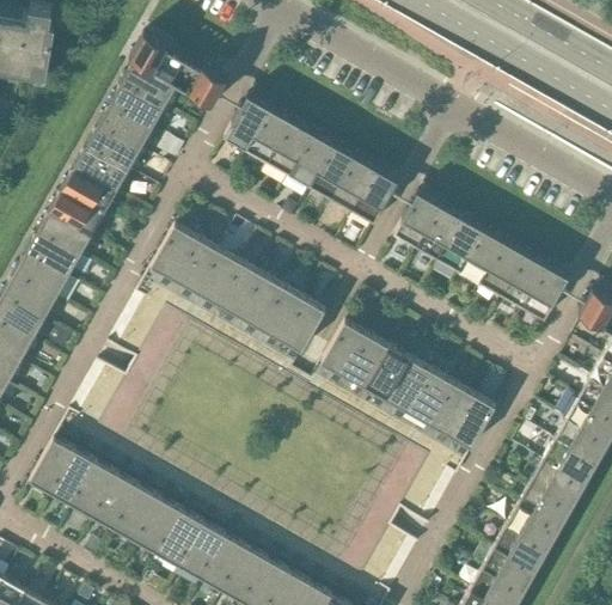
[(0,69),(47,78),(56,26),(50,25),(53,12),(30,10),(29,23),(0,18),(0,69)]
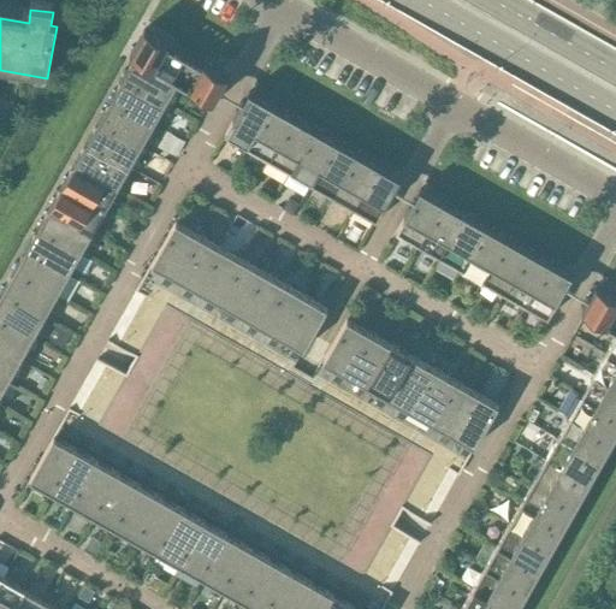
[(167,53),(170,51),(144,36),(130,61),(135,65),(135,64),(158,77),(171,54),(167,53)]
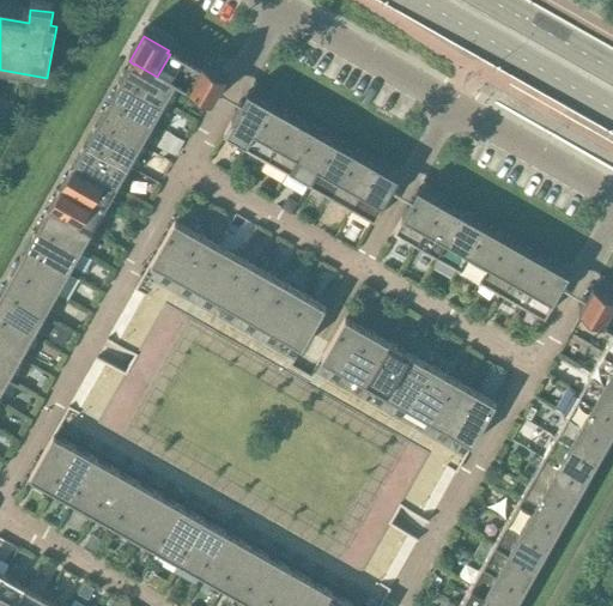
[(170,54),(157,77),(177,88),(176,89),(183,94),(196,70),(170,54)]
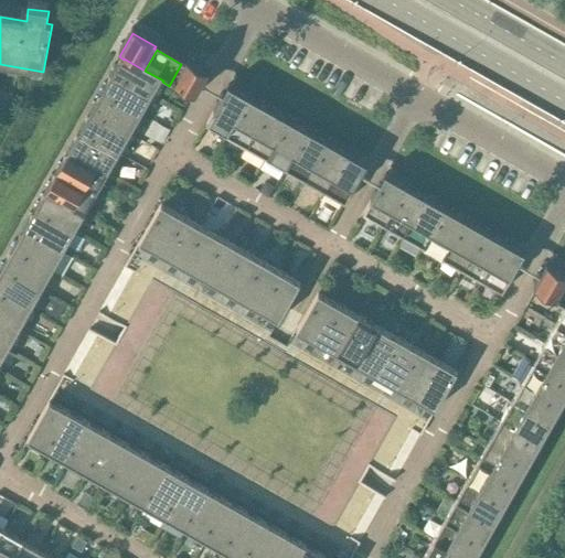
[(151,100),(162,82),(163,81),(145,71),(124,58),(124,60),(113,78),(151,100)]
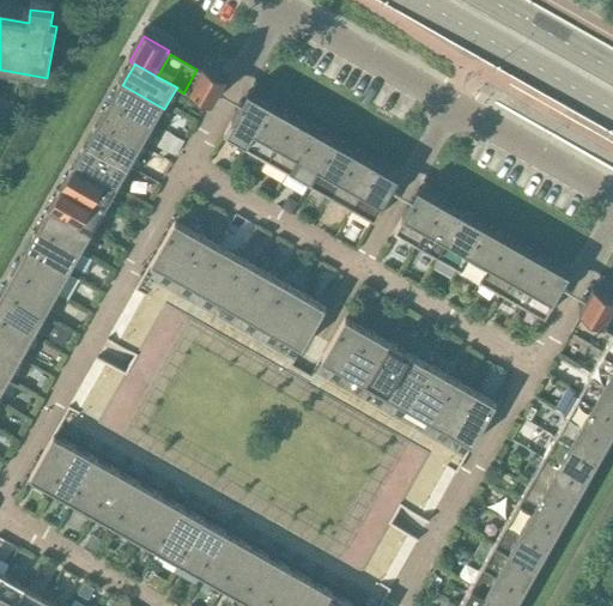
[(226,83),(202,70),(200,72),(196,70),(183,94),(212,109),(226,83)]
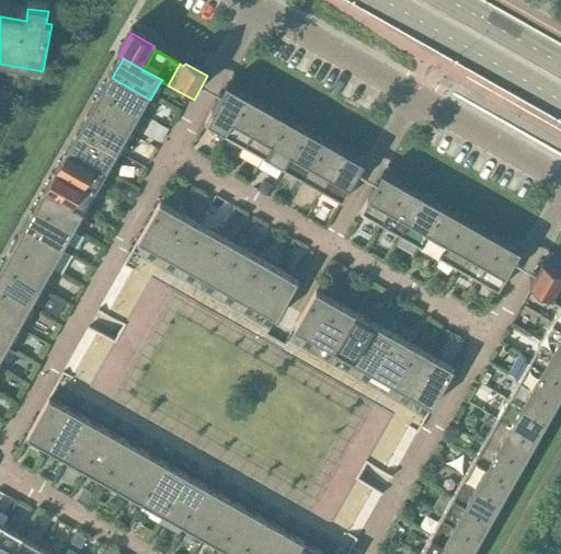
[(101,97),(139,119),(150,100),(112,78),(101,97)]
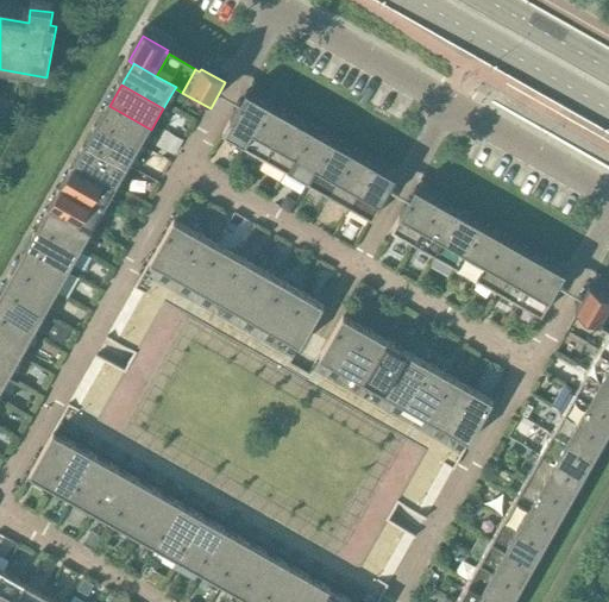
[(246,98),(240,107),(223,140),(245,152),(269,111),(246,98)]
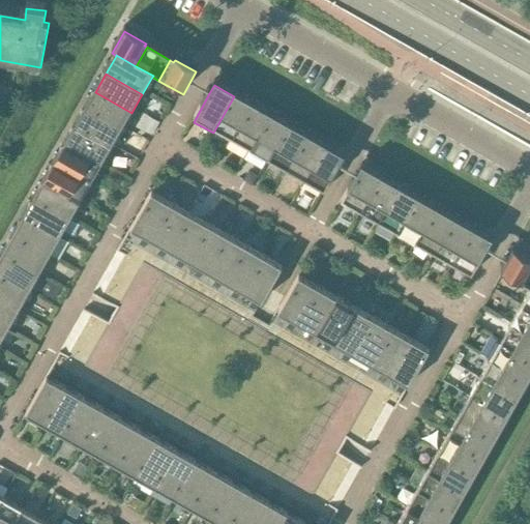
[(85,110),(121,131),(131,113),(95,92),(85,110)]
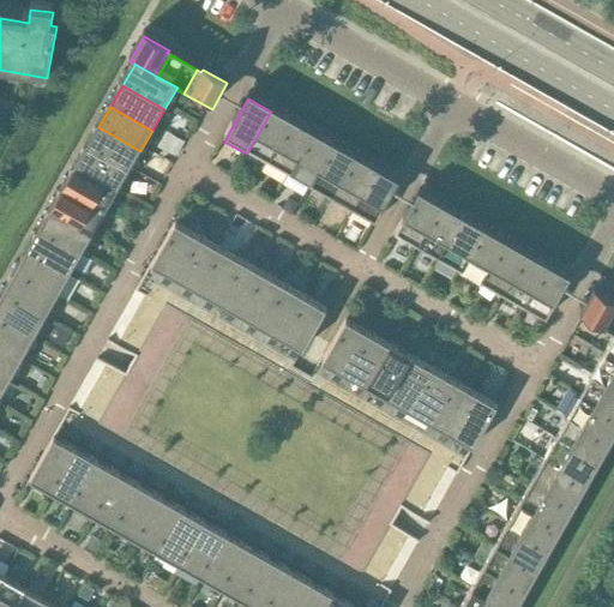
[(268,166),(292,124),(271,112),(247,154),(268,166)]
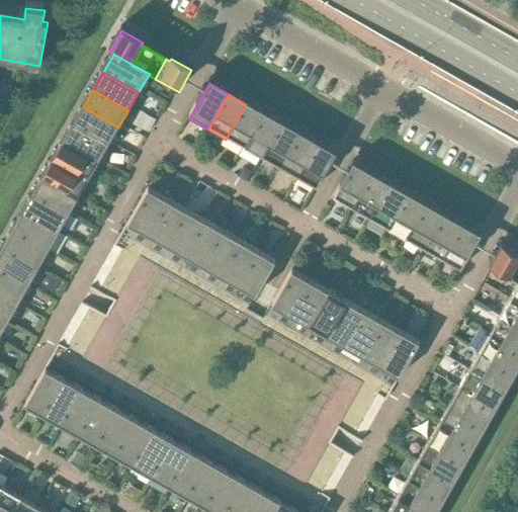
[(246,104),(226,140),(244,150),(264,114),(246,104)]
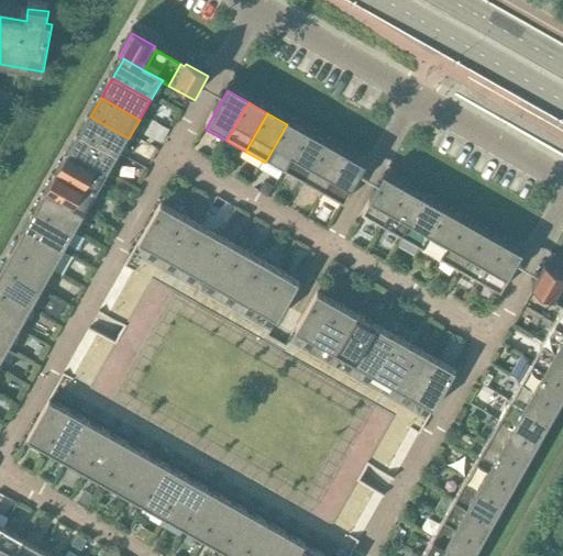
[(129,139),(90,117),(79,136),(118,158),(129,139)]
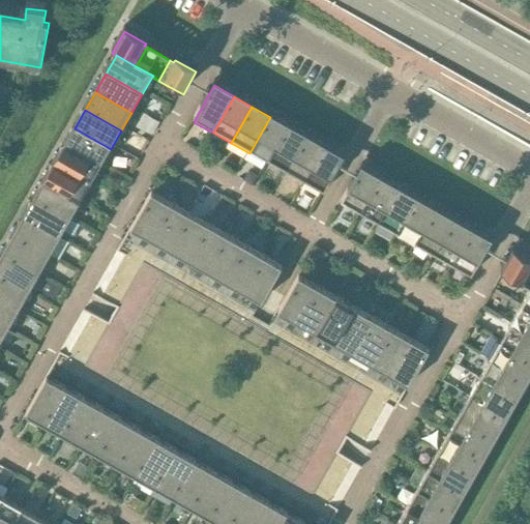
[(270,117),(249,153),(268,164),(289,127),(270,117)]
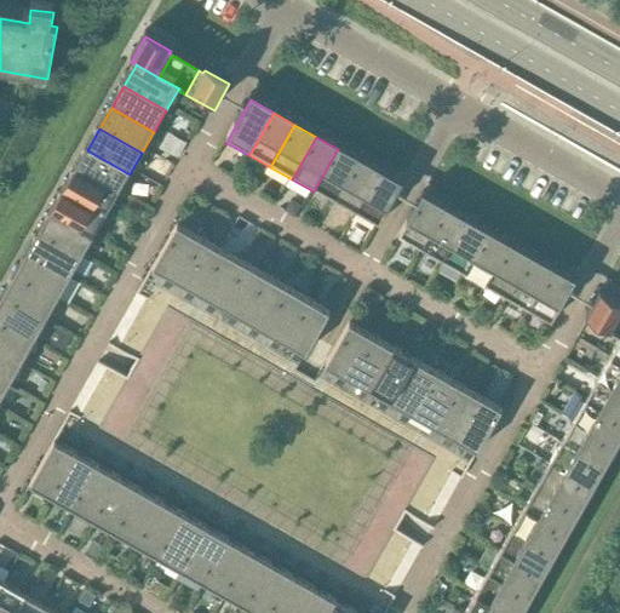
[(173,142),(165,156),(179,165),(188,150),(173,142)]
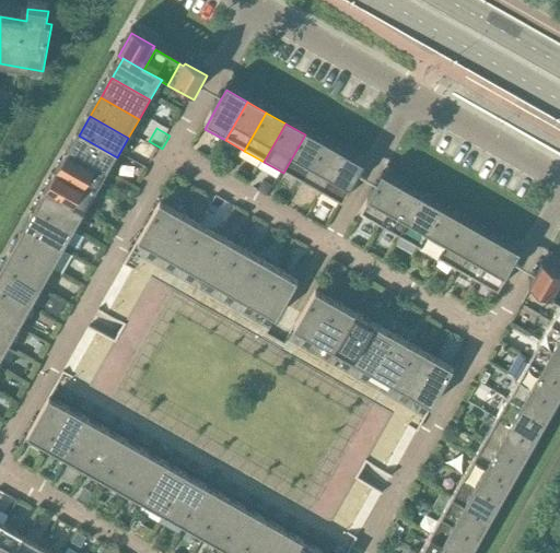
[(305,134),(283,173),(303,184),(325,145),(305,134)]
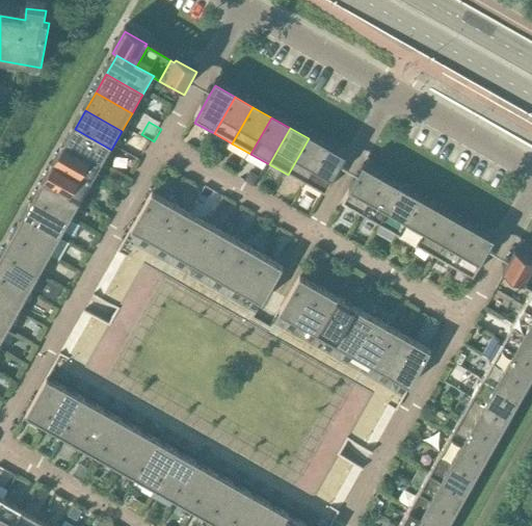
[(64,148),(101,168),(111,150),(75,129),(64,148)]
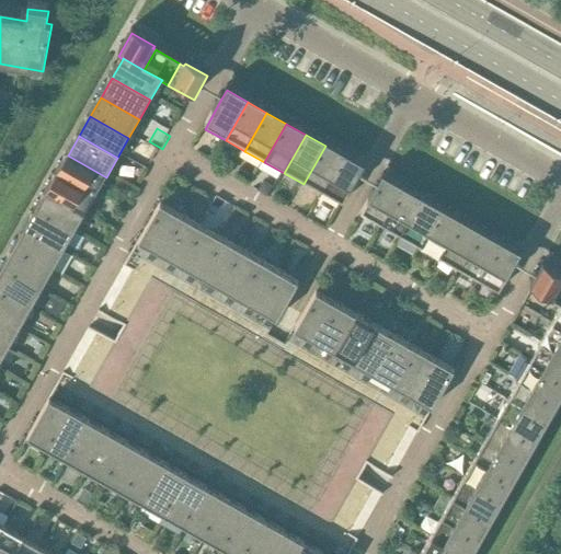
[(325,146),(304,184),(322,195),(344,157),(325,146)]
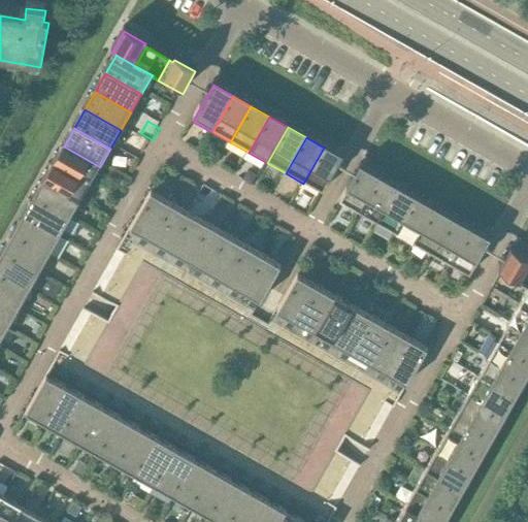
[(54,165),(90,186),(100,167),(64,147),(54,165)]
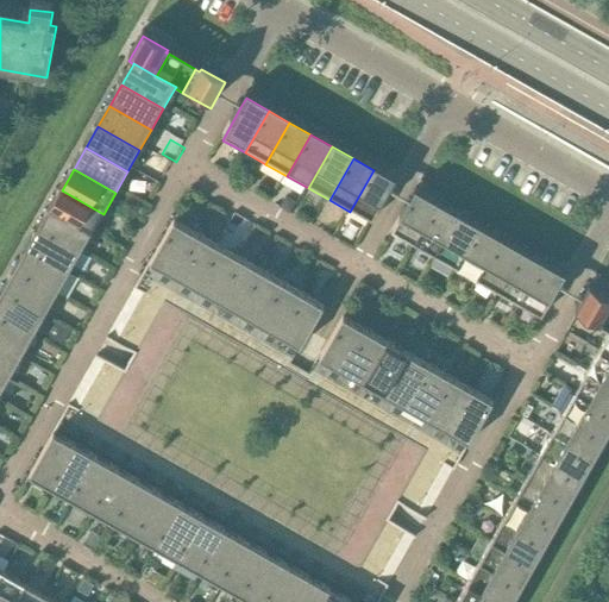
[(372,225),(396,183),(374,170),(350,212),(372,225)]
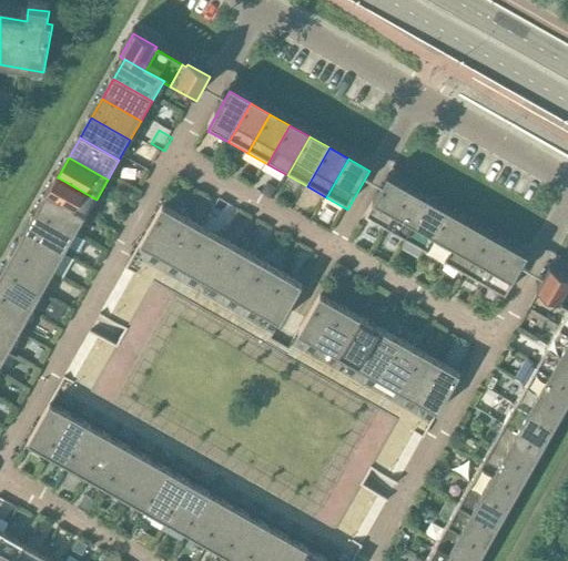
[(46,196),(85,218),(97,200),(58,177),(46,196)]
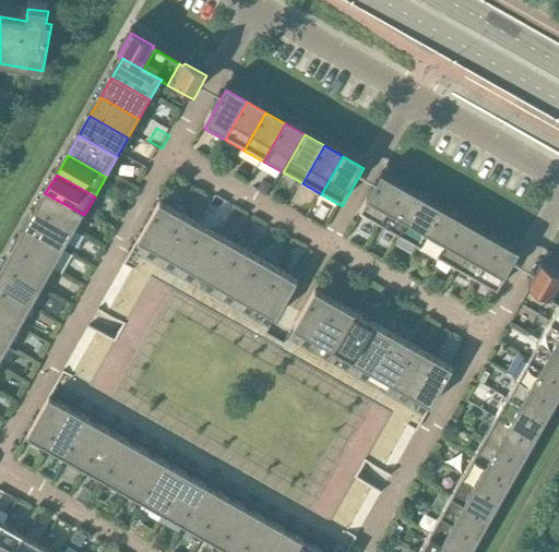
[(381,178),(359,216),(380,228),(402,189),(381,178)]
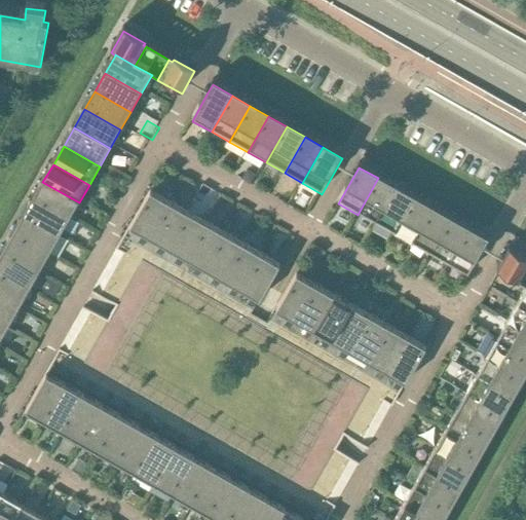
[(378,178),(358,215),(376,225),(397,188),(378,178)]
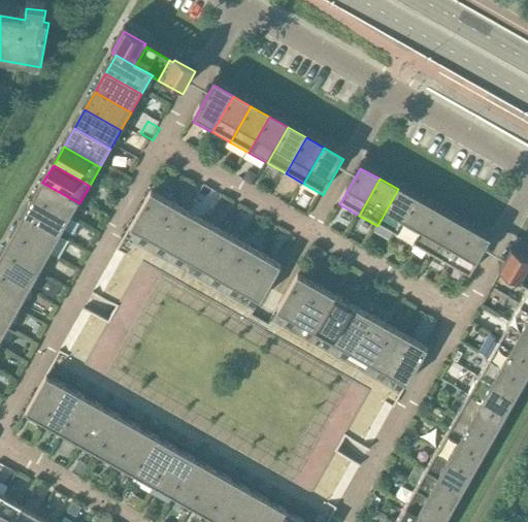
[(32,201),(69,222),(79,203),(42,183),(32,201)]
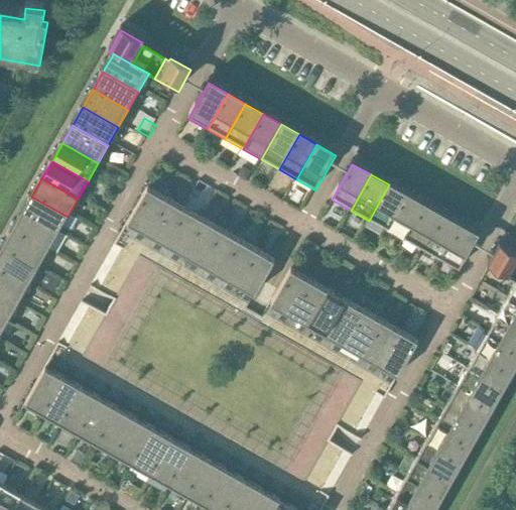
[(389,184),(369,221),(386,231),(406,195),(389,184)]
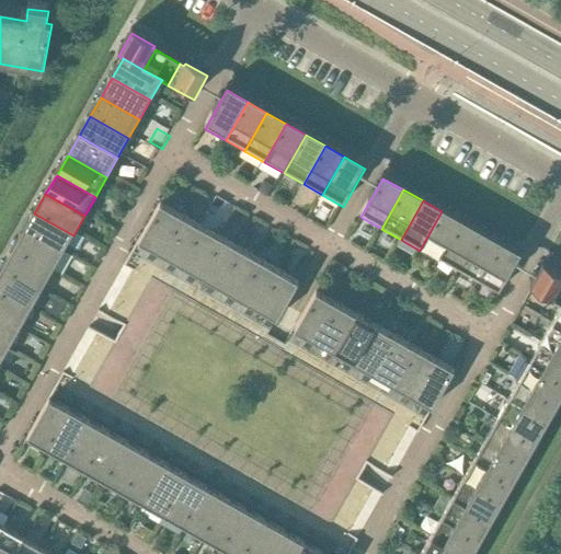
[(138,246),(139,247),(158,257),(180,219),(160,208),(138,246)]
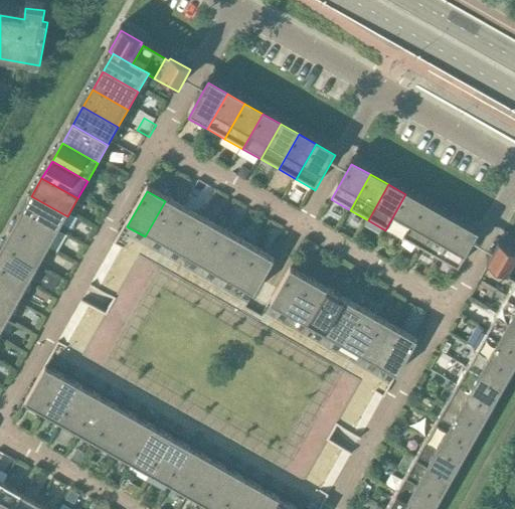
[(405,194),(385,230),(403,240),(423,204),(405,194)]
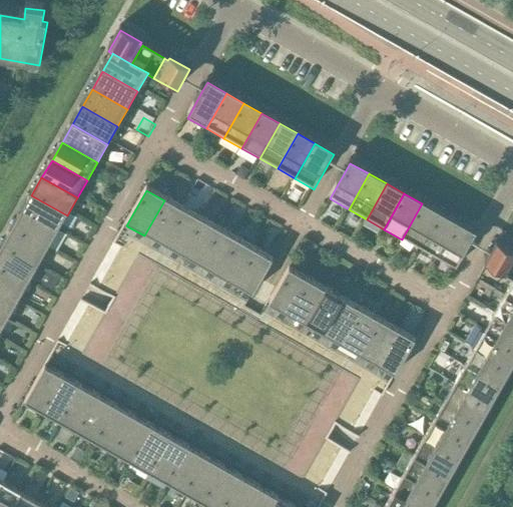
[(21,213),(57,233),(67,215),(31,195),(21,213)]
